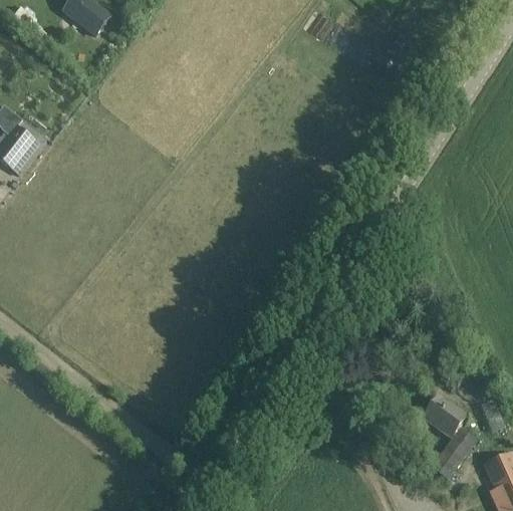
[(72,0),(63,12),(94,36),(111,15),(92,0),(72,0)]
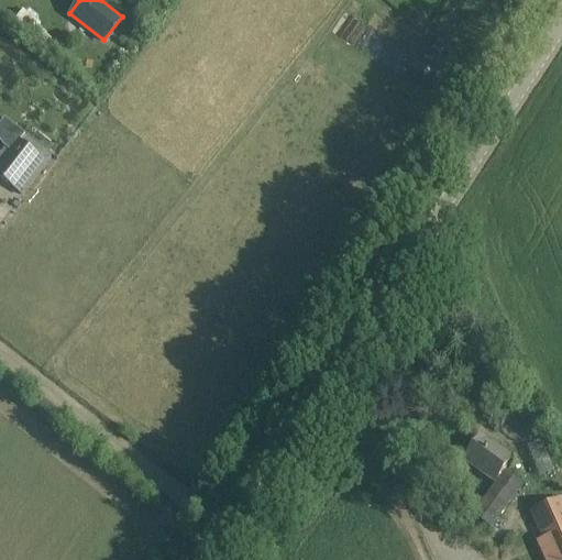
[(0,176),(22,193),(51,155),(18,130),(0,153),(0,158),(2,161),(0,164),(0,176)]
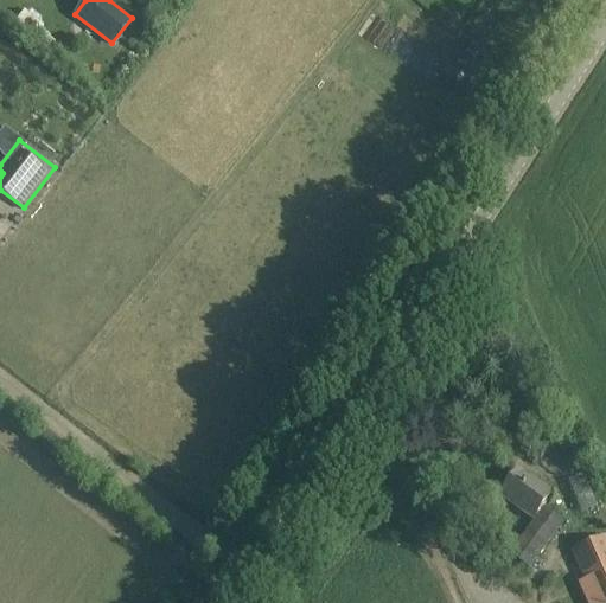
[(543,505),(552,493),(518,468),(499,494),(534,518),(543,505)]
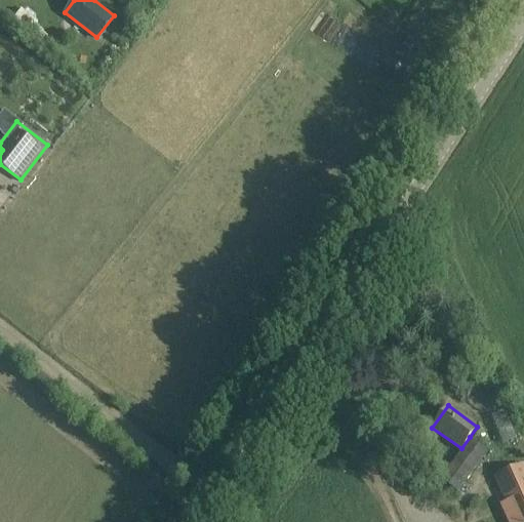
[(470,437),(461,448),(440,477),(456,489),(486,449),(470,437)]
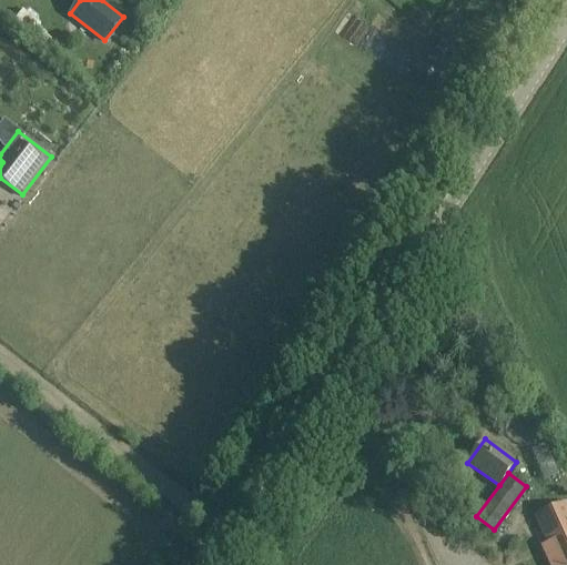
[(566,564),(566,511),(562,501),(534,514),(553,552),(546,555),(549,564),(566,564)]
